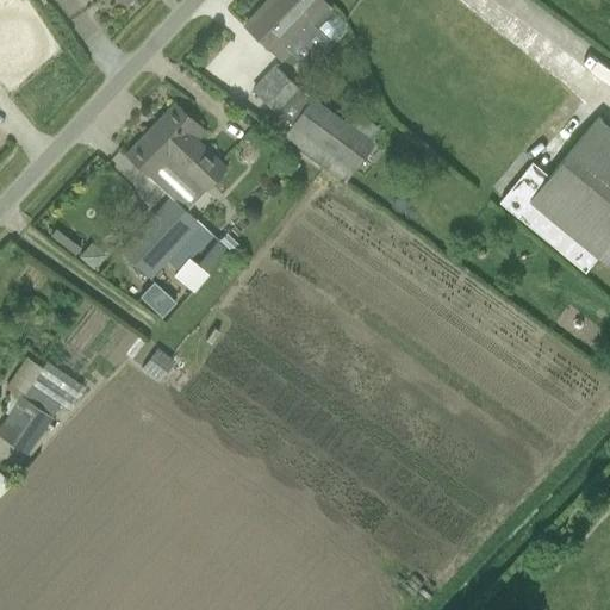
[(330,10),(321,0),(268,0),(246,26),(281,61),(315,26),(330,41),(338,39),(344,32),(346,23),(330,10)]
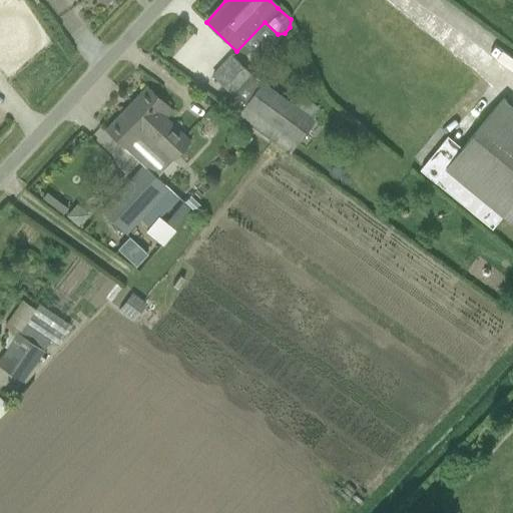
[(238,115),(290,152),(315,120),(251,74),(243,66),(231,55),(212,76),(231,94),(244,104),(238,115)]
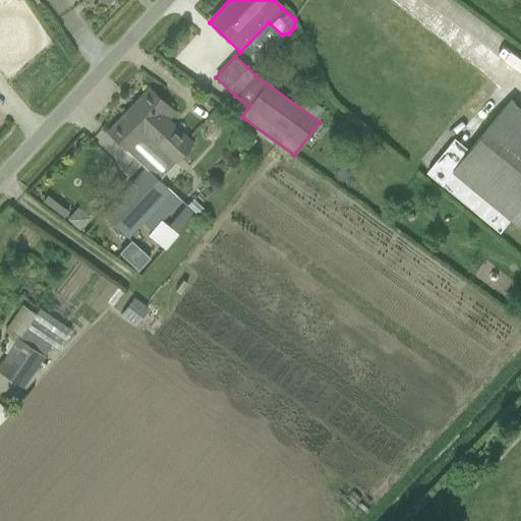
[(129,237),(142,222),(172,191),(159,179),(175,163),(193,142),(169,119),(176,112),(149,87),(107,131),(146,169),(103,214),(129,237)]
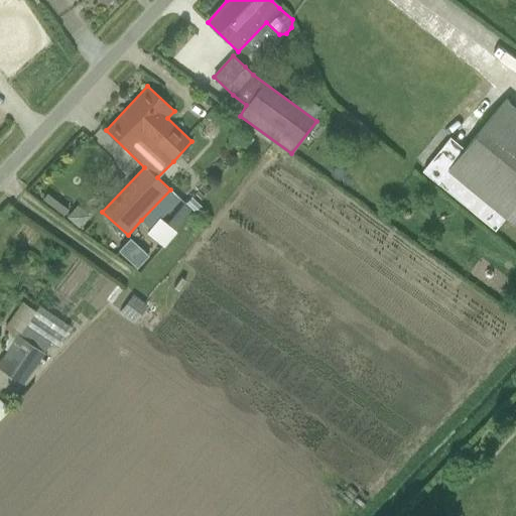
[(452,136),(423,170),(496,230),(508,217),(515,224),(515,106),(507,99),(466,148),(452,136)]
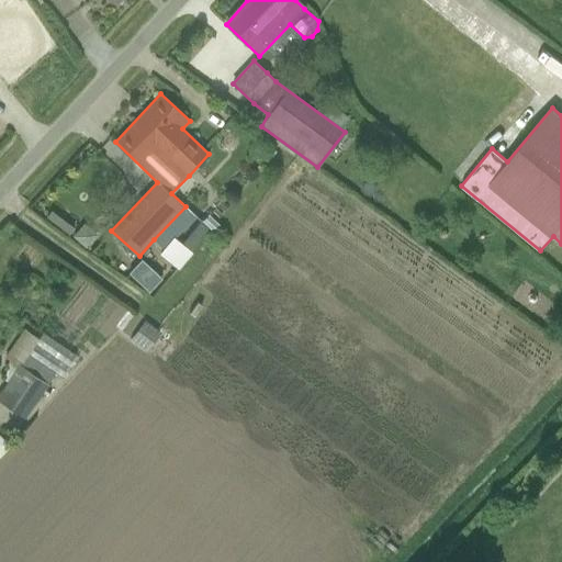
[(45,216),(69,234),(74,227),(51,210),(45,216)]
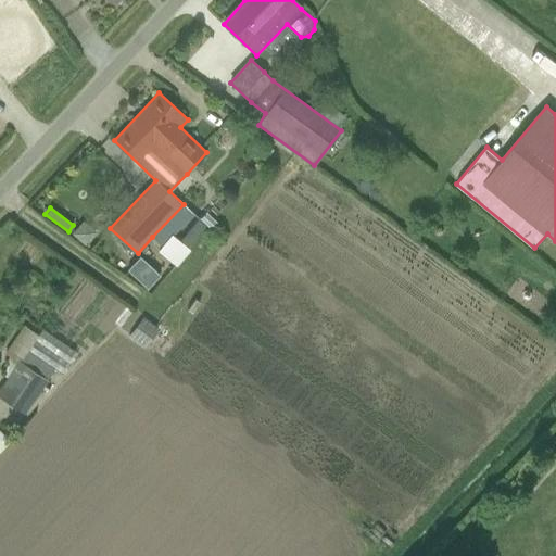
[(198,219),(179,241),(188,248),(206,226),(198,219)]
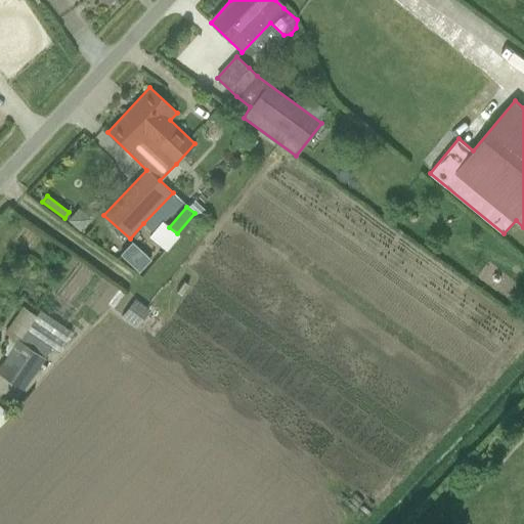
[(80,230),(90,219),(78,208),(68,219),(80,230)]
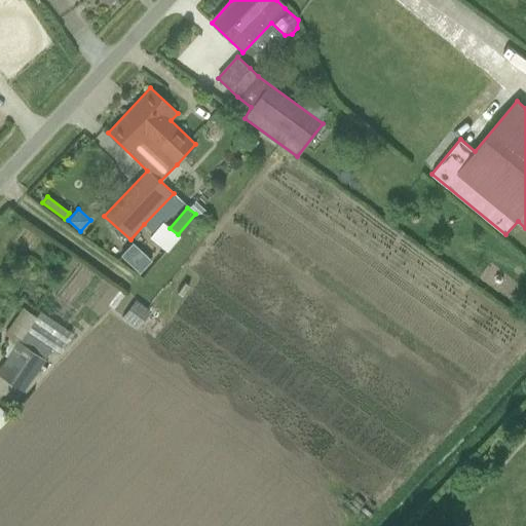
[(133,242),(120,255),(139,273),(151,260),(133,242)]
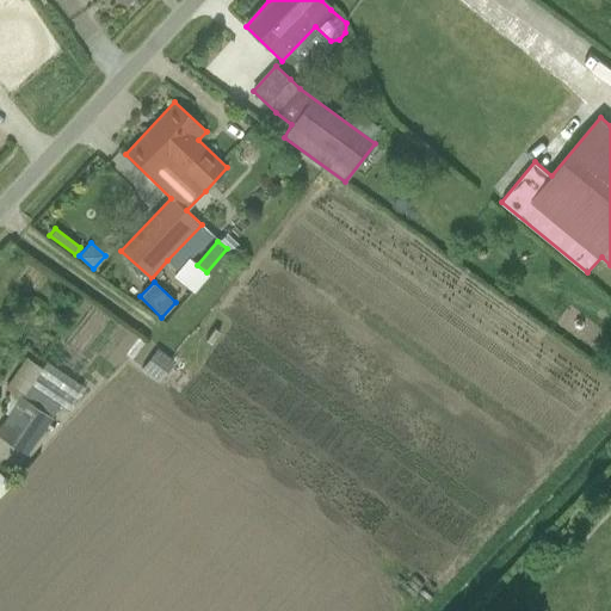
[(171,359),(156,350),(142,370),(155,380),(171,359)]
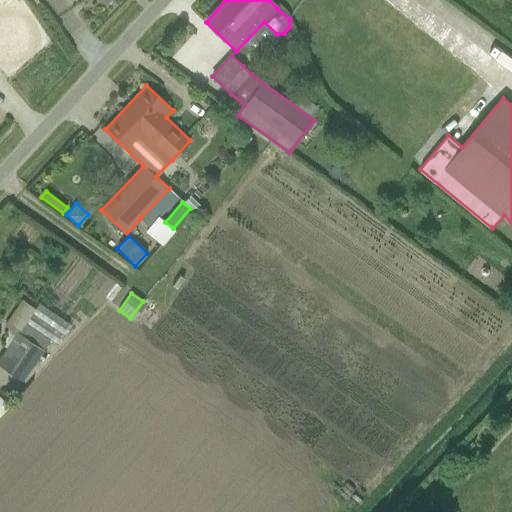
[(50,338),(26,321),(19,331),(18,331),(0,357),(0,364),(22,380),(45,348),(44,348),(50,338)]
